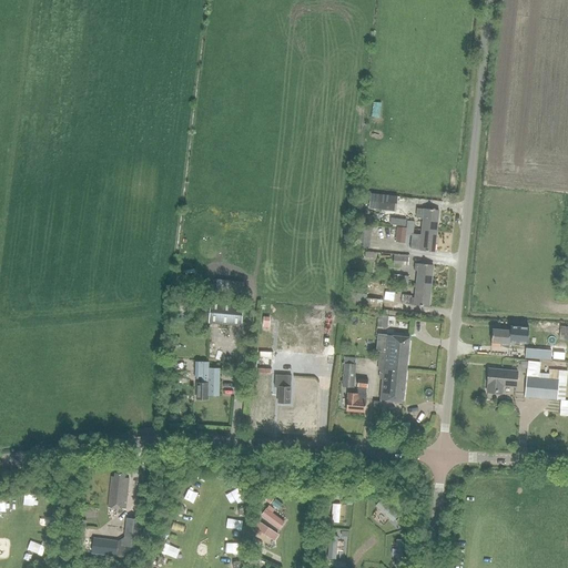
[(373,91),(371,117),(379,118),(381,102),(378,102),(379,92),(373,91)]
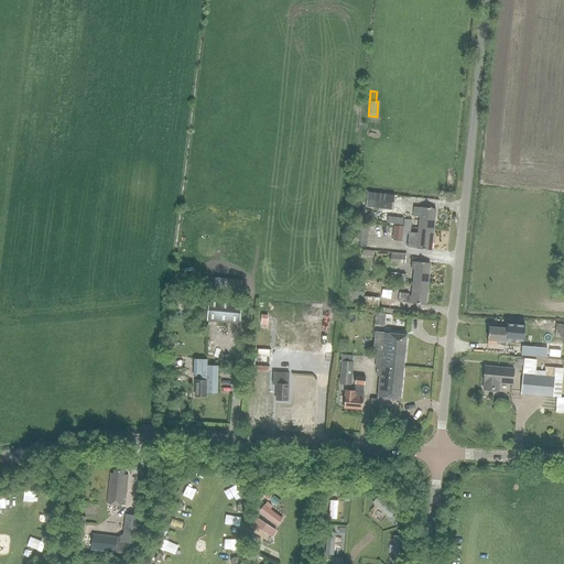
[(367,192),(366,207),(393,210),(394,195),(367,192)]
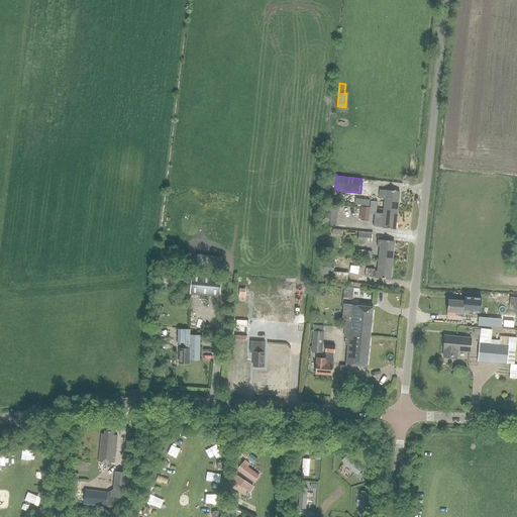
[(384,209),(397,210),(399,192),(380,190),(379,198),(385,199),(384,209)]
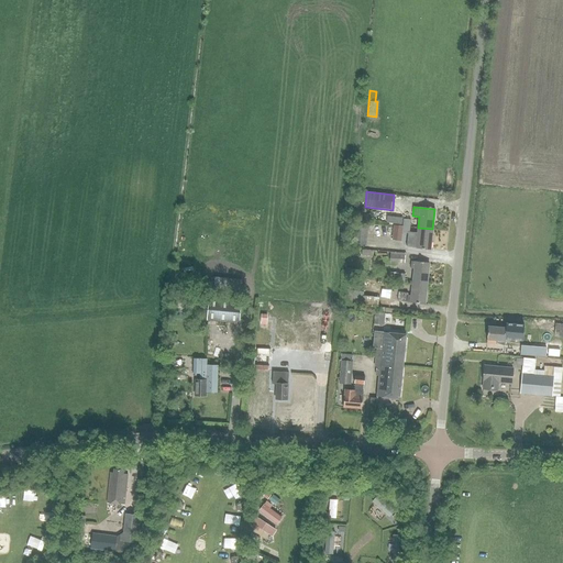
[(351,243),(365,245),(368,225),(354,223),(351,243)]
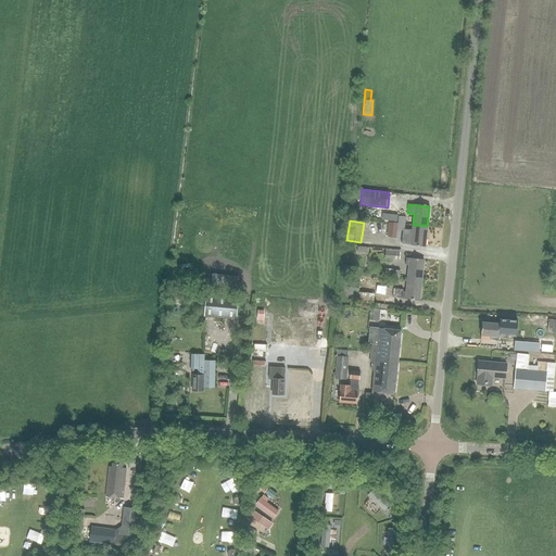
[(425,247),(427,226),(413,225),(411,245),(425,247)]
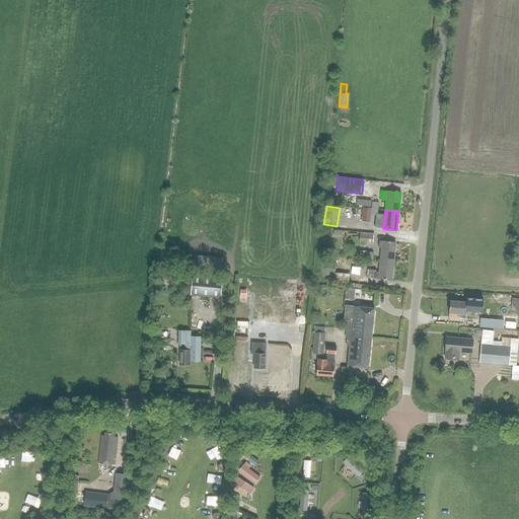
[(378,247),(381,247),(380,260),(393,261),(395,242),(378,240),(378,247)]
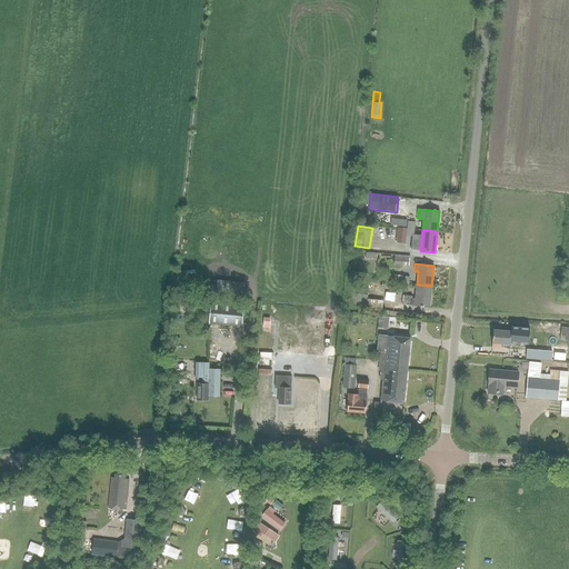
[(361,271),(358,271),(349,270),(348,279),(360,280),(361,271)]
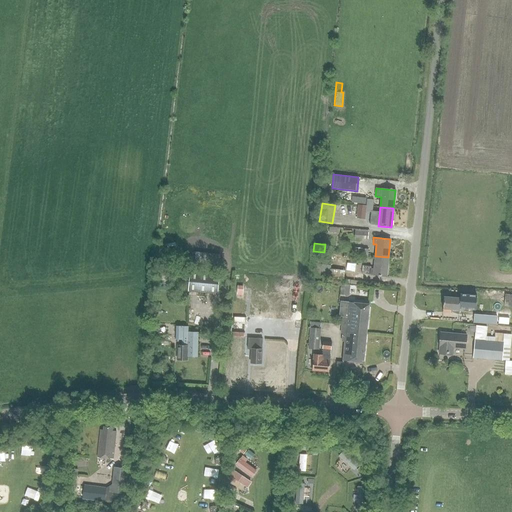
[(317,256),(315,273),(335,276),(336,269),(330,268),(331,264),(332,258),(317,256)]
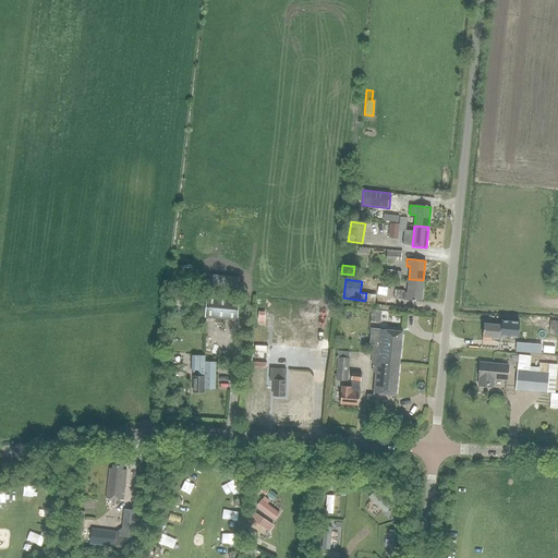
[(421,301),(423,280),(409,279),(408,292),(403,292),(403,290),(395,290),(395,299),(421,301)]
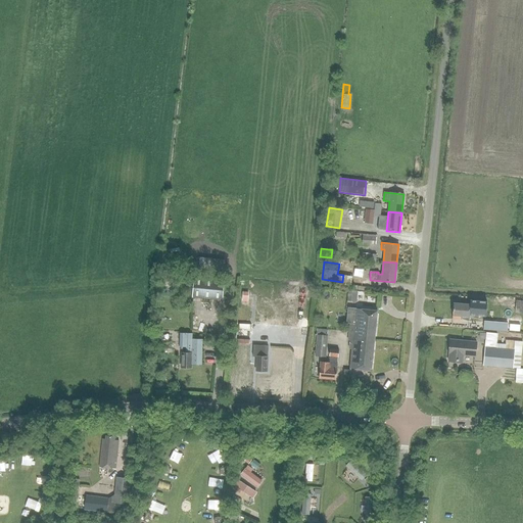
[(191,297),(222,301),(224,280),(193,277),(191,297)]
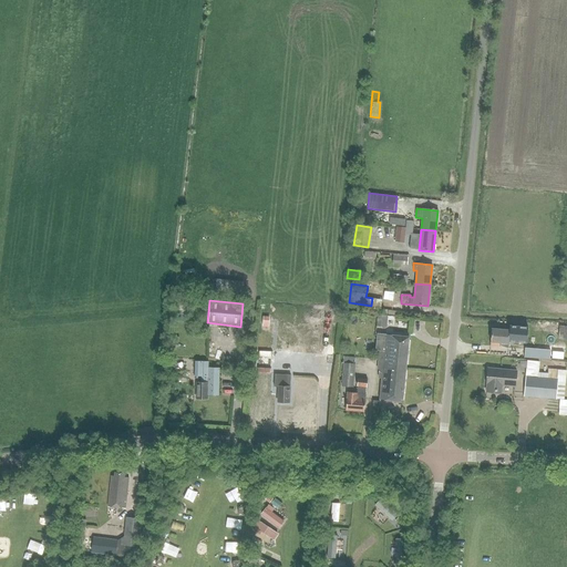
[(526,342),(528,327),(511,326),(509,330),(492,329),(491,342),(501,343),(501,344),(508,346),(508,341),(526,342)]
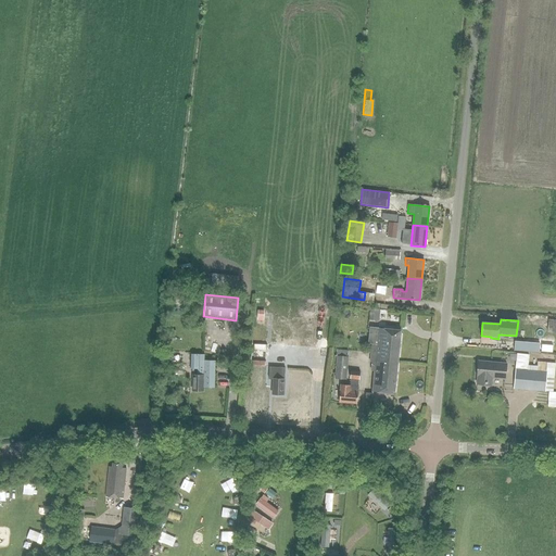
[(397,362),(401,330),(378,328),(369,328),(368,343),(371,343),(370,362),(371,362),(371,361),(375,362),(375,358),(397,362)]
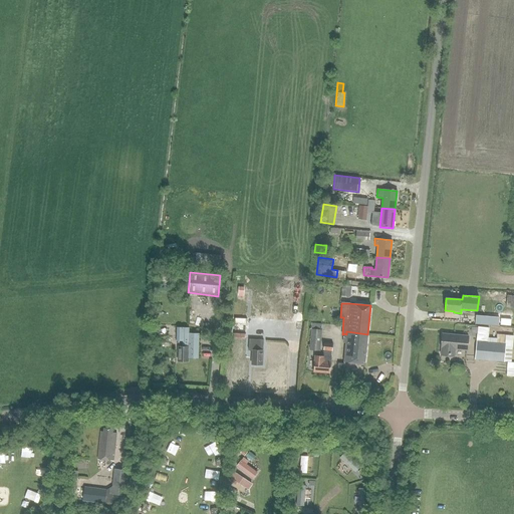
[(309,349),(320,350),(322,329),(320,329),(321,324),(311,323),(310,329),(311,329),(309,349)]
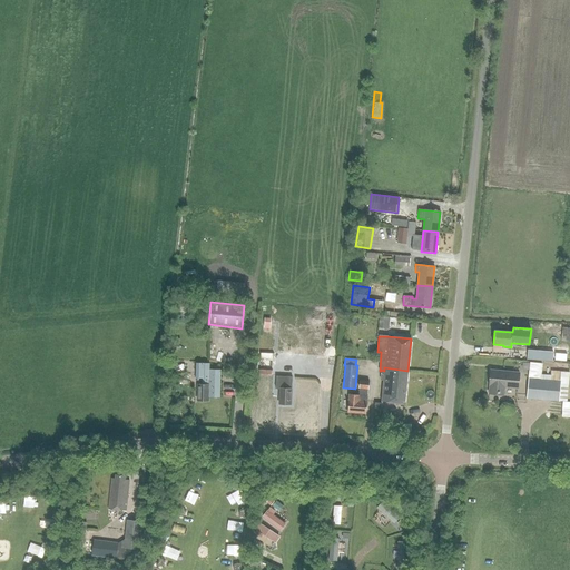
[(209,369),(210,363),(196,363),(196,377),(203,377),(203,384),(198,384),(197,401),(208,401),(208,396),(220,397),(222,370),(209,369)]
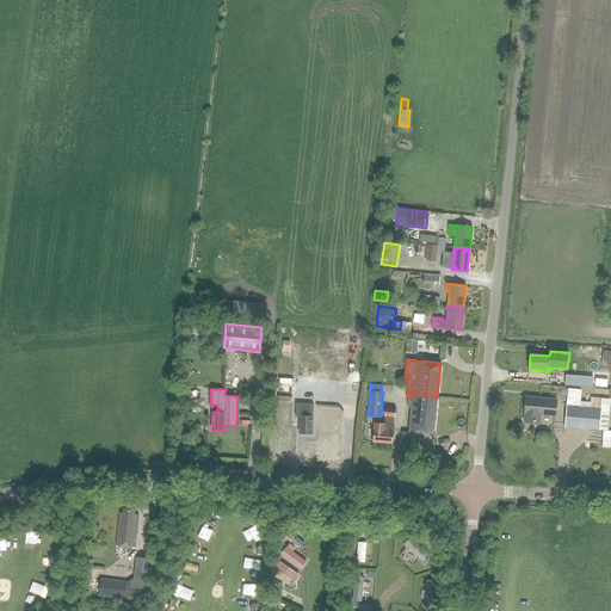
[(568,389),(565,427),(608,431),(610,400),(591,397),(591,402),(580,401),(581,390),(568,389)]
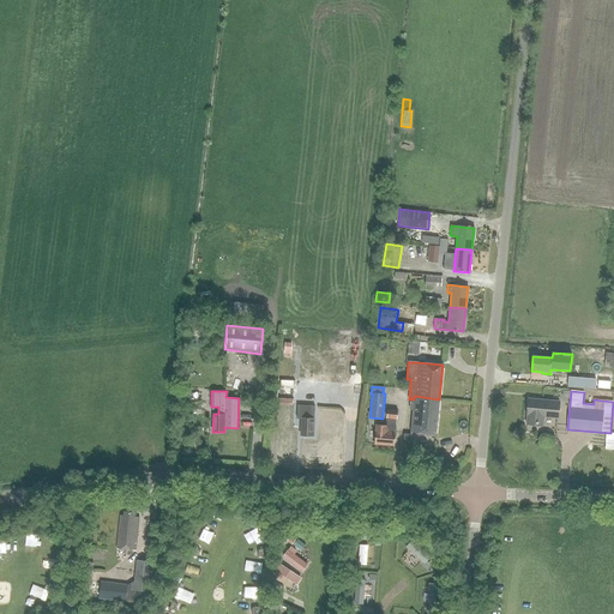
[(410,399),(409,409),(413,409),(411,432),(437,435),(439,399),(414,396),(414,399),(410,398),(410,399)]
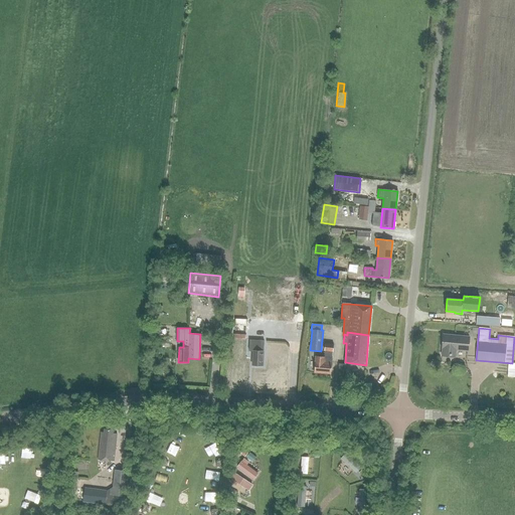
[(468,351),(469,337),(444,334),(442,349),(443,349),(442,355),(456,356),(456,350),(468,351)]
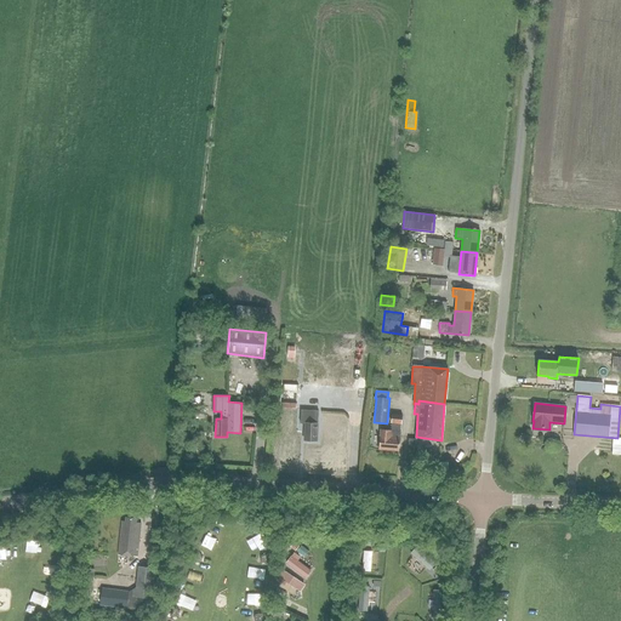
[(182,417),(203,419),(204,408),(183,405),(182,417)]
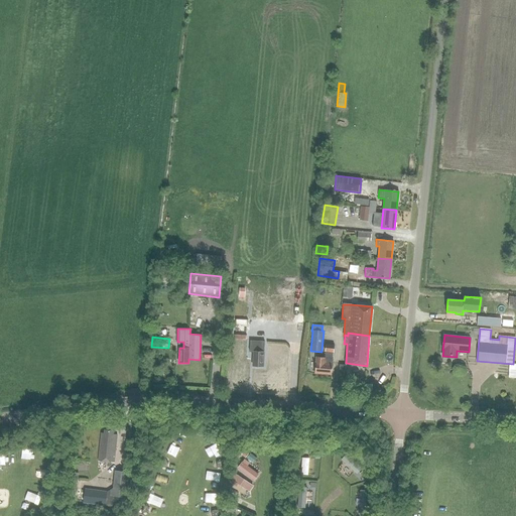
[(262,367),(263,353),(264,353),(264,341),(250,341),(250,352),(254,352),(253,366),(262,367)]
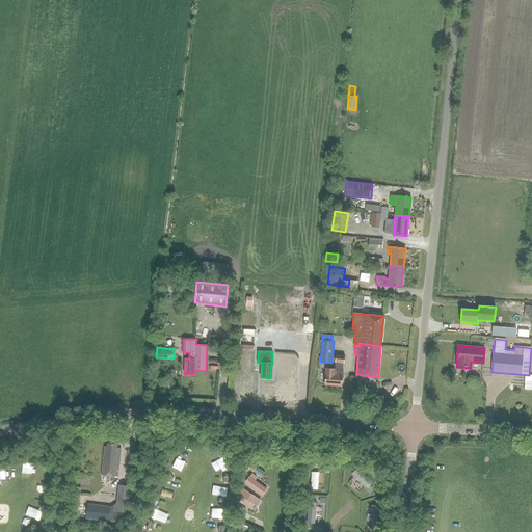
[(343,363),(344,355),(335,354),(334,362),(336,362),(335,369),(325,368),(324,384),(342,386),(343,370),(342,370),(342,363),(343,363)]
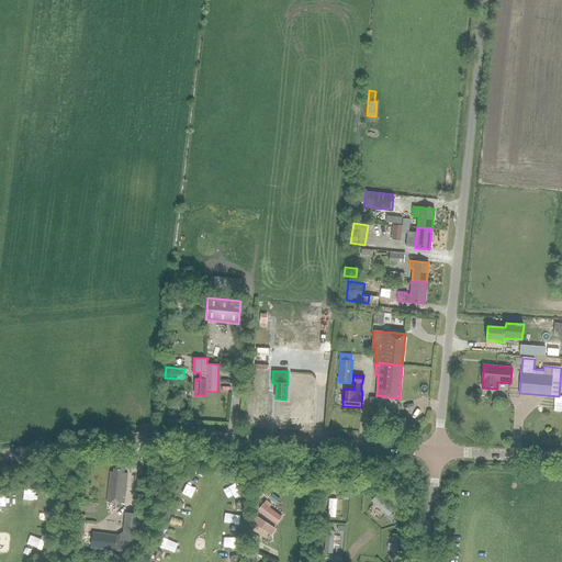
[(386,422),(388,409),(375,408),(374,420),(386,422)]
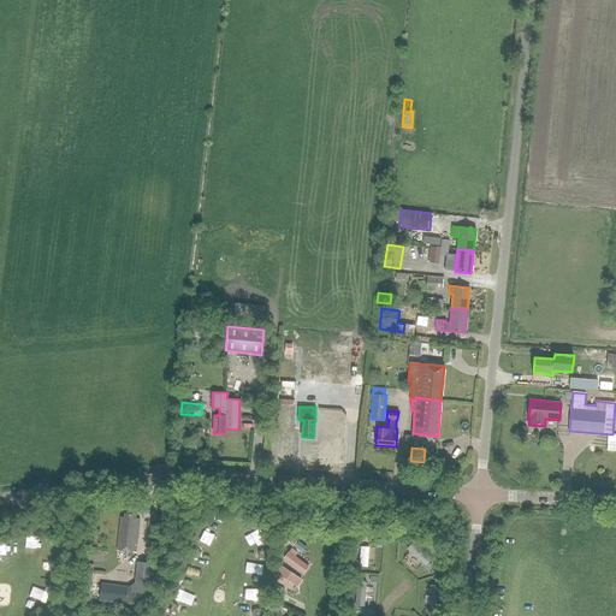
[(136,552),(140,520),(135,519),(136,514),(125,513),(124,517),(122,517),(118,550),(136,552)]
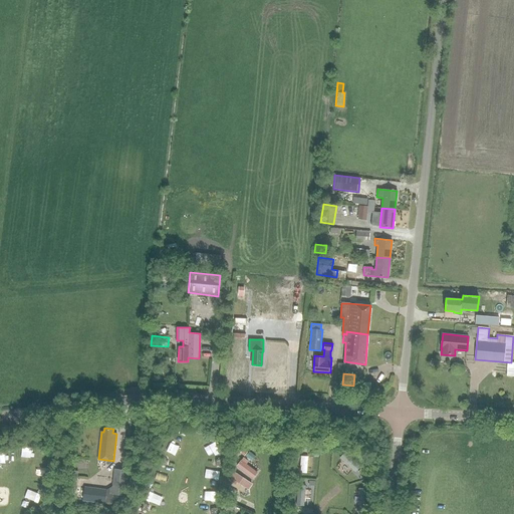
[(354,472),(360,467),(344,451),(338,456),(354,472)]
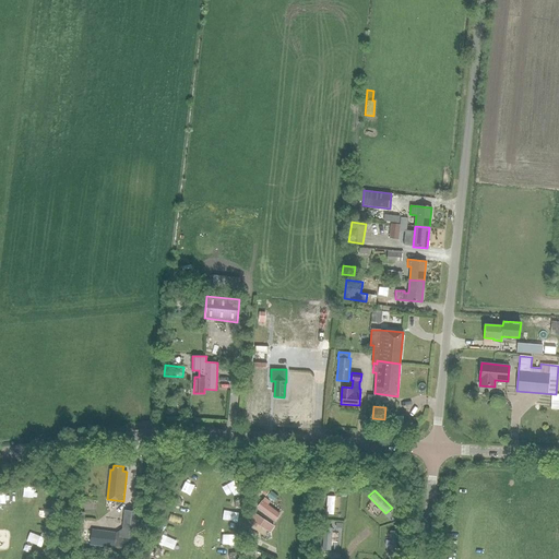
[(325,513),(335,513),(335,496),(326,496),(325,513)]
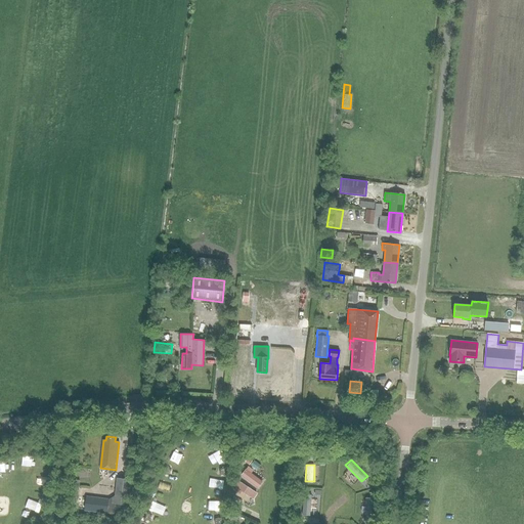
[(263,479),(246,467),(239,475),(258,487),(263,479)]
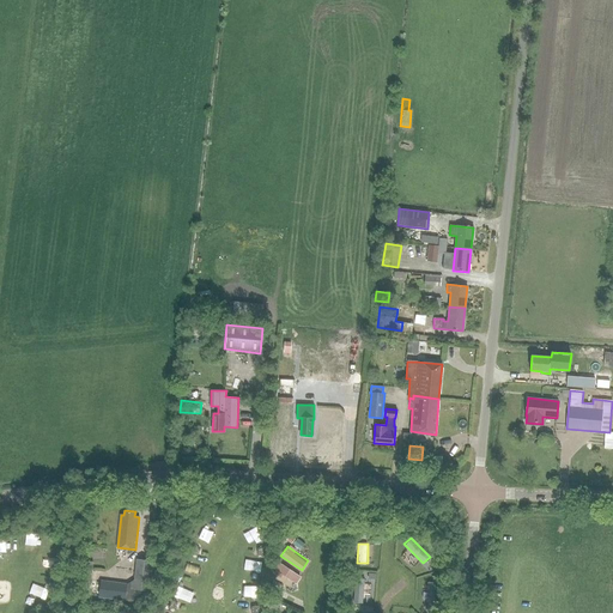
[(293,583),(302,572),(281,557),(273,569),(293,583)]
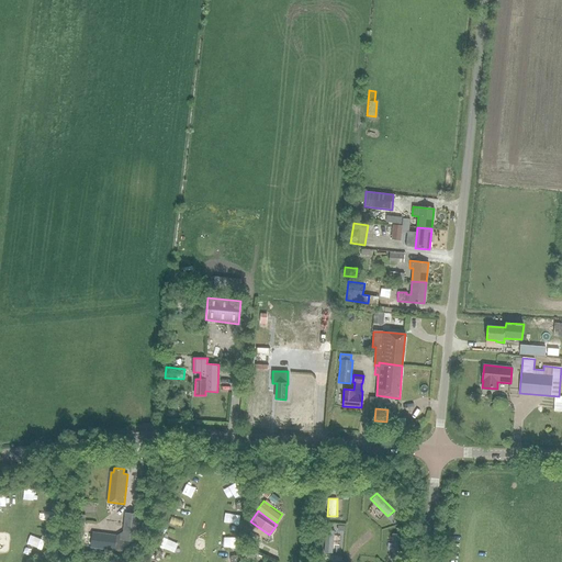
[(92,532),(90,548),(133,553),(137,515),(125,513),(123,531),(116,535),(92,532)]
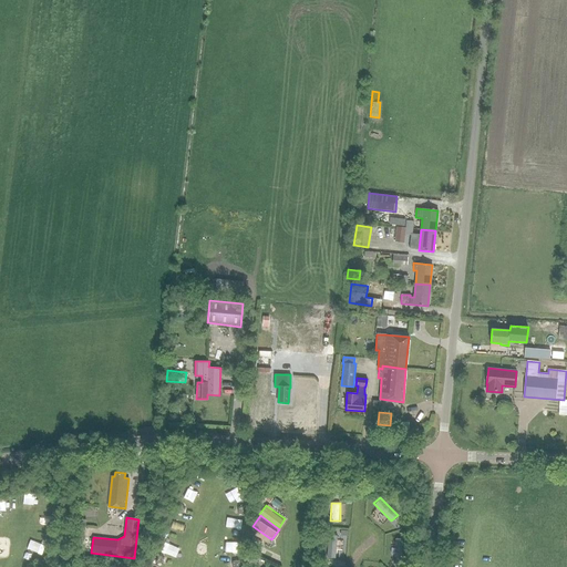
[(327,558),(336,558),(337,535),(327,534),(327,558)]
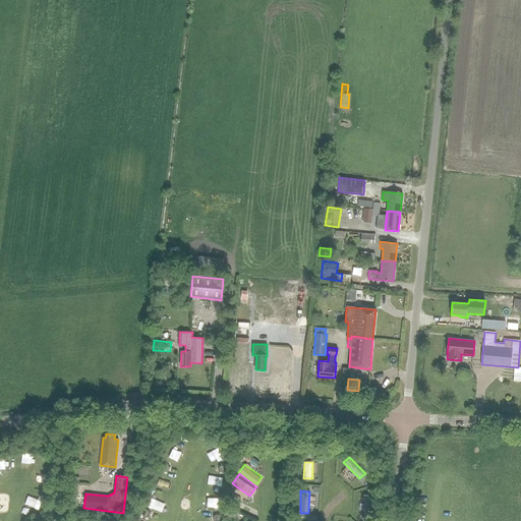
[(40,506),(43,498),(32,495),(30,503),(40,506)]
